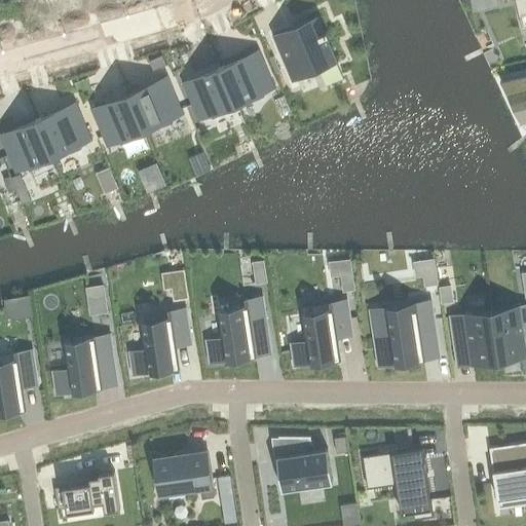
[(497,6),(495,0),(485,0),(487,8),(497,6)]
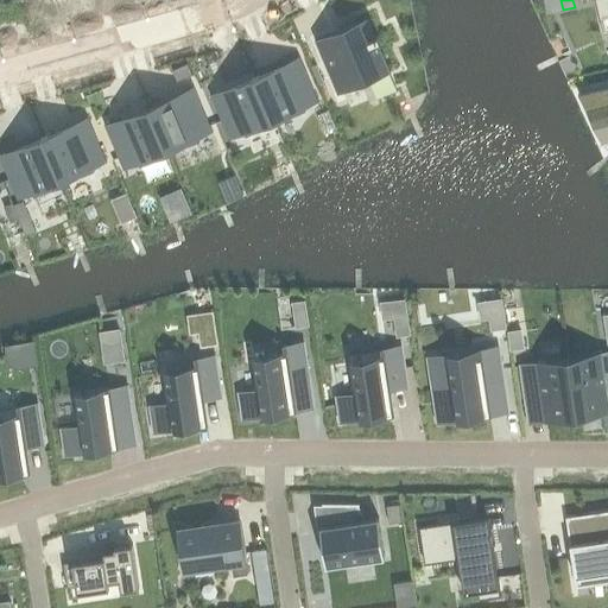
[(607,0),(596,0),(601,17),(607,14),(607,0)]
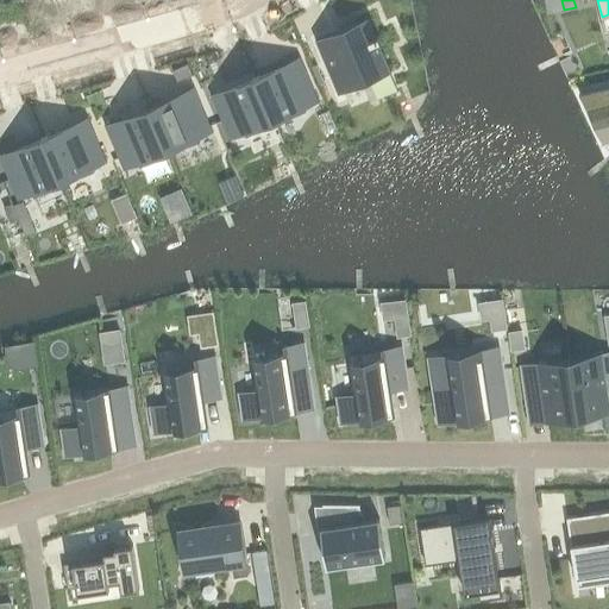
[(369,17),(315,39),(338,94),(391,71),(369,17)]
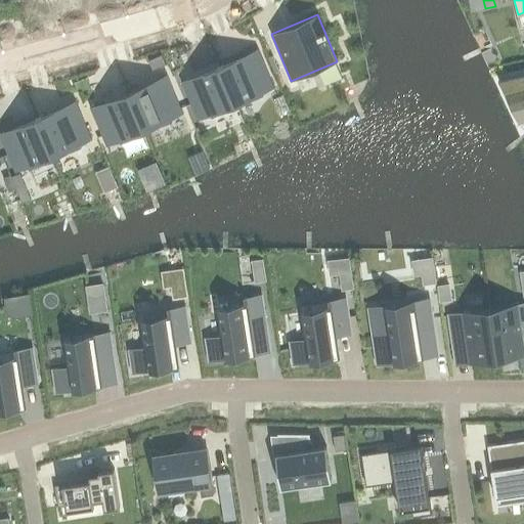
[(247,55),(220,67),(237,106),(263,96),(261,91),(272,87),(273,88),(275,88),(258,48),(258,49),(257,49),(260,56),(249,61),(247,55)]
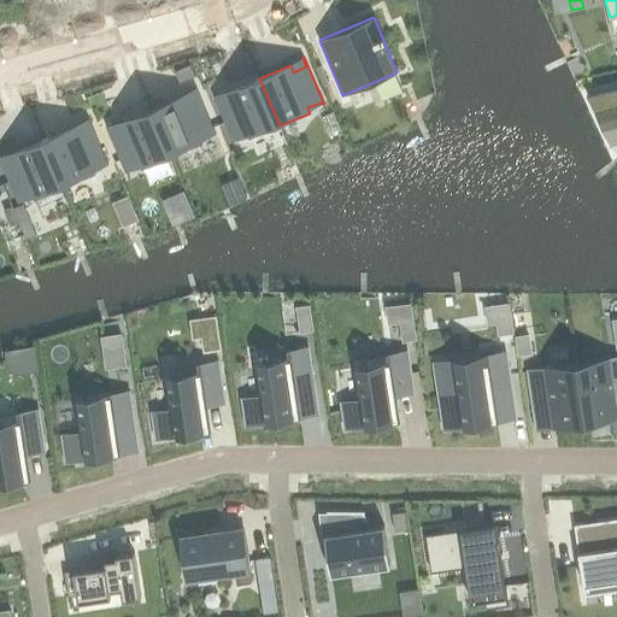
[(191,64),(171,71),(178,87),(197,78),(191,64)]
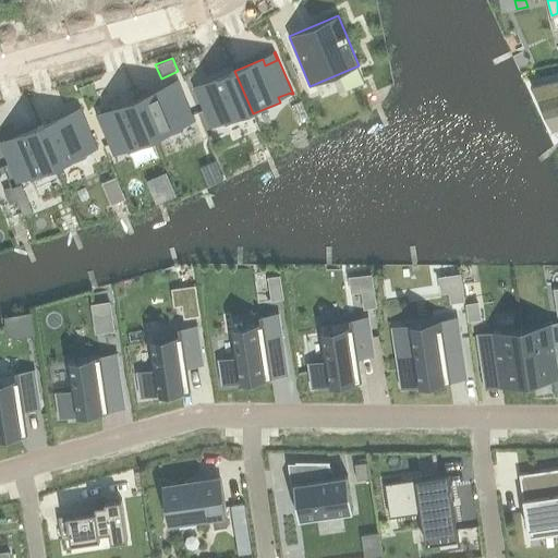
[(193,86),(210,128),(213,128),(211,125),(223,121),(226,125),(253,113),(234,71),(195,87),(194,86),(193,86)]
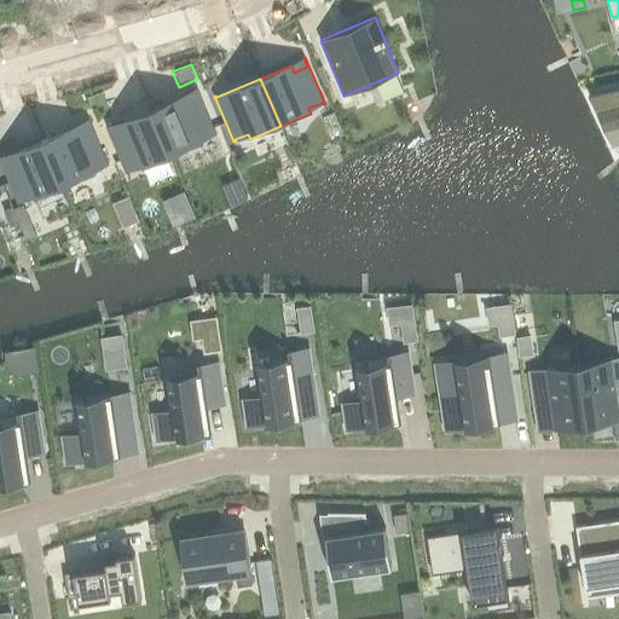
[(593,94),(589,96),(613,148),(615,145),(618,142),(618,87),(609,91),(593,94)]
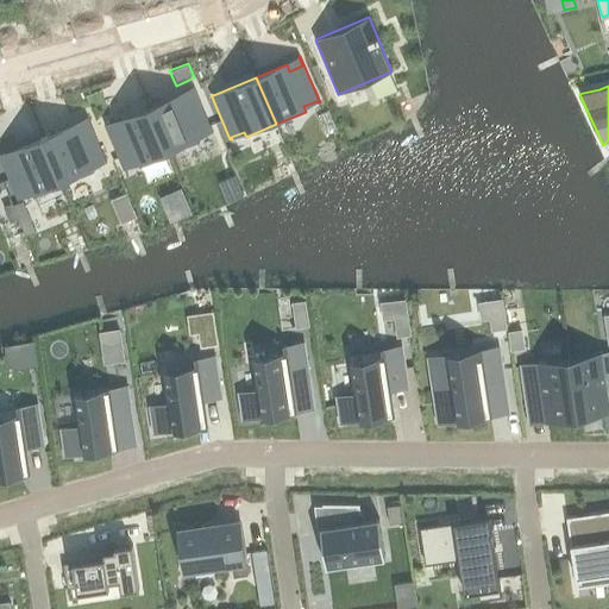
[(24,87),(0,94),(0,126),(33,115),(24,87)]
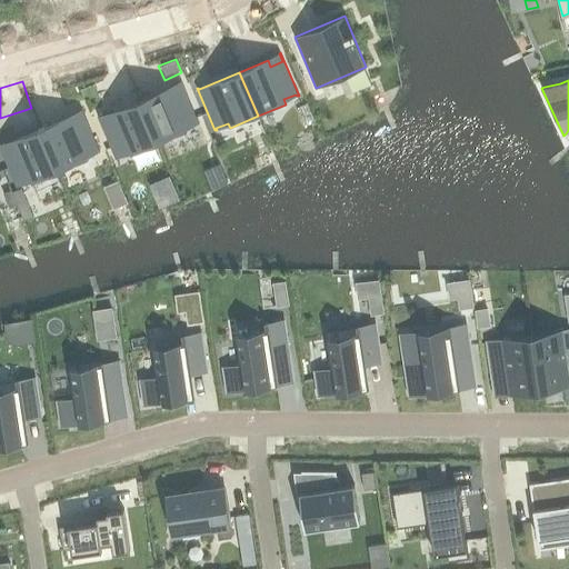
[(168,89),(140,100),(159,145),(187,132),(185,128),(197,122),(198,125),(199,123),(181,81),(180,81),(183,90),(171,96),(168,89)]
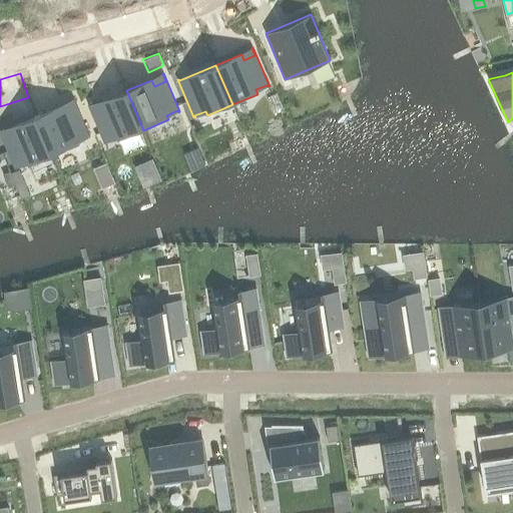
[(88,105),(104,143),(105,142),(105,141),(116,136),(118,140),(143,130),(126,90),(90,106),(89,104),(88,105)]
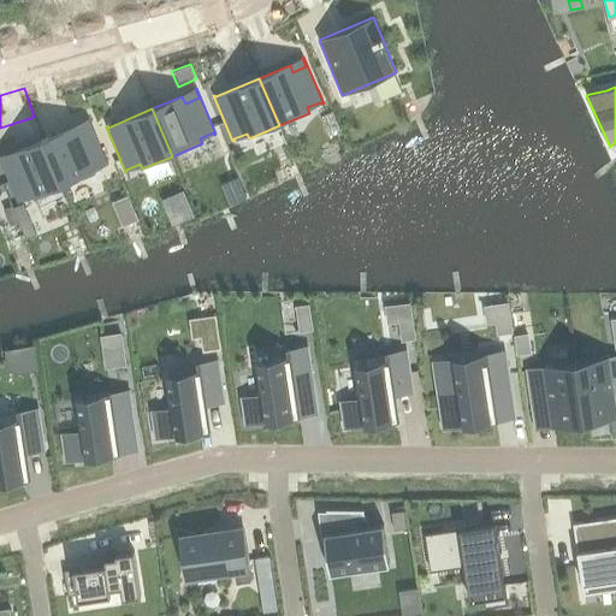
[(75,126),(45,140),(64,187),(65,187),(95,173),(93,169),(106,163),(107,165),(108,164),(89,118),(88,119),(92,128),(78,134),(75,126)]
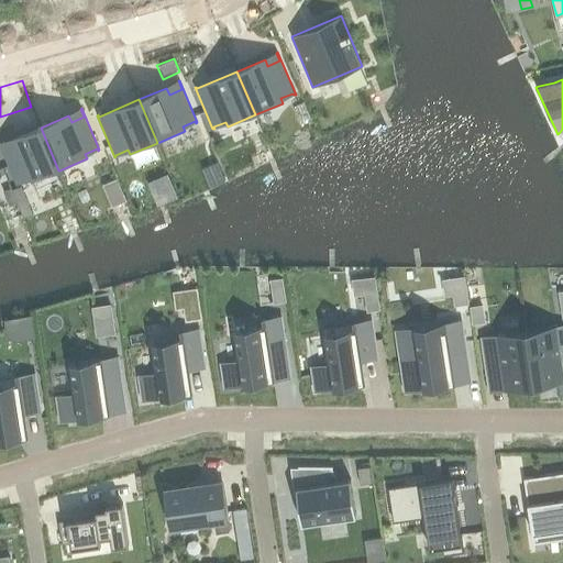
[(0,142),(0,146),(17,185),(18,185),(18,183),(30,177),(31,183),(58,170),(41,128),(1,144),(0,143),(0,142)]
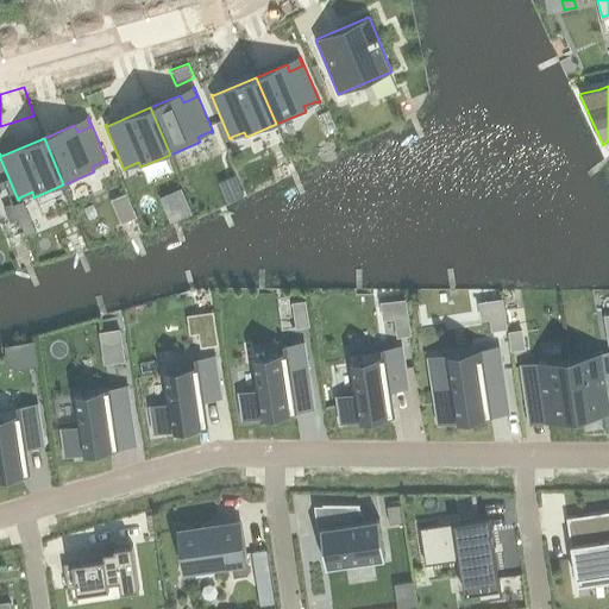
[(12,205),(4,208),(11,224),(19,220),(12,205)]
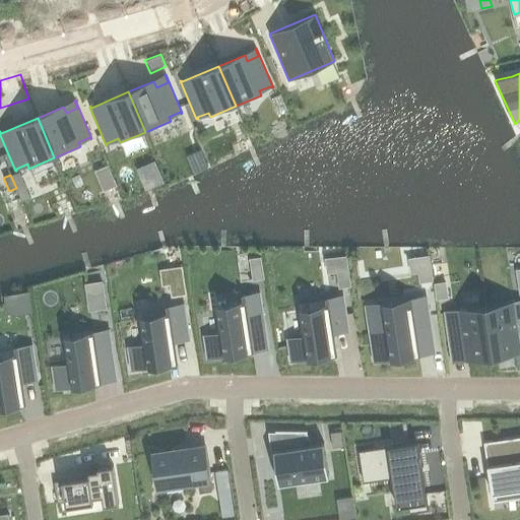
[(24,185),(16,188),(22,201),(30,198),(24,185)]
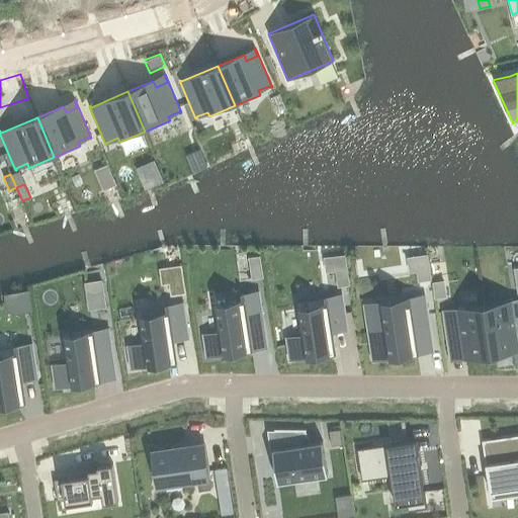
[(264,268),(252,270),(253,280),(265,279),(264,268)]
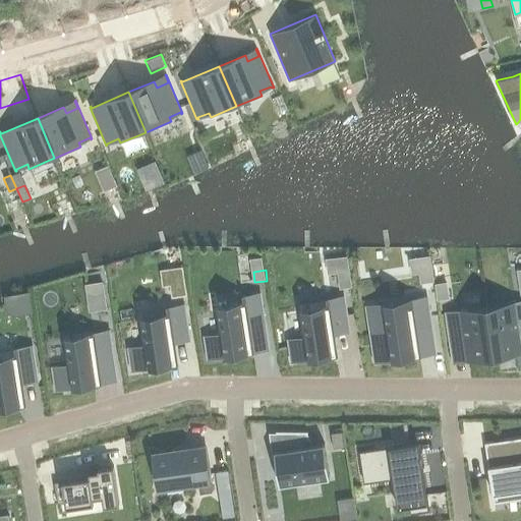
[(349,271),(337,273),(339,289),(351,287),(349,271)]
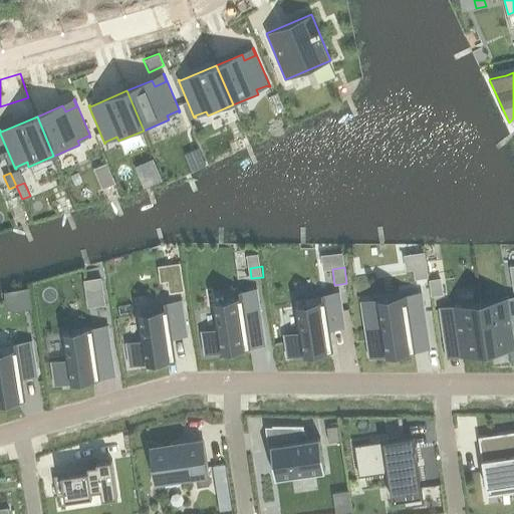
[(185,280),(170,282),(172,294),(187,292),(185,280)]
